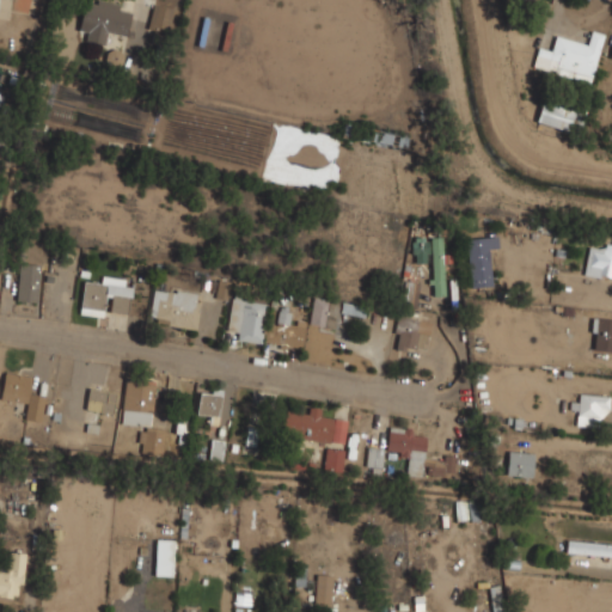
[(106,34),(126,37),(132,11),(83,1),(78,26),(89,29),(86,42),(103,46),(106,34)]
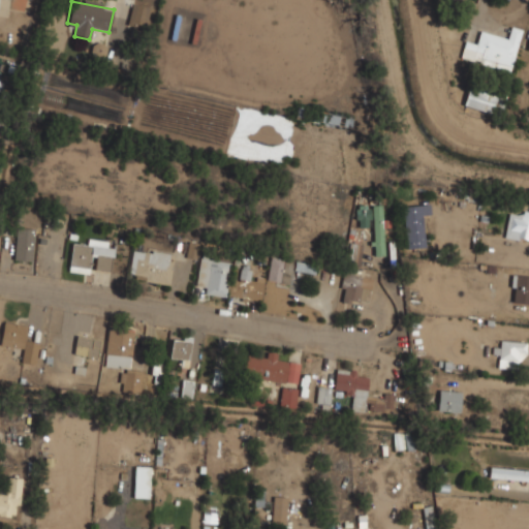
[(149,7),(131,3),(126,24),(144,28),(149,7)]
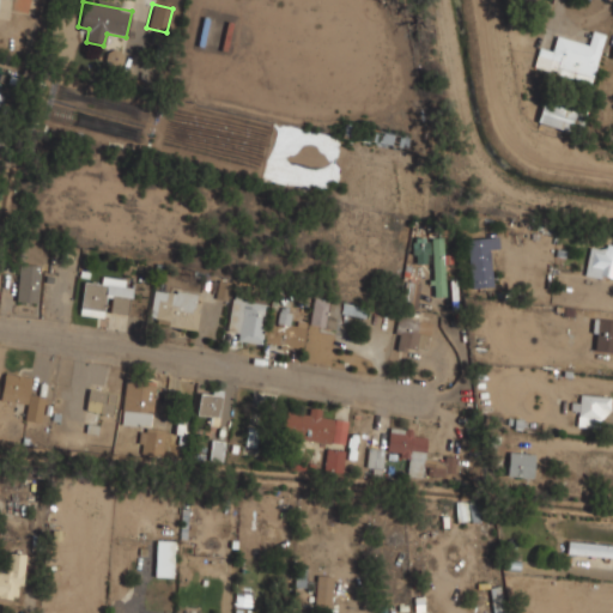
[(592,84),(604,34),(592,31),(588,43),(554,35),(551,49),(538,46),(532,68),(592,84)]
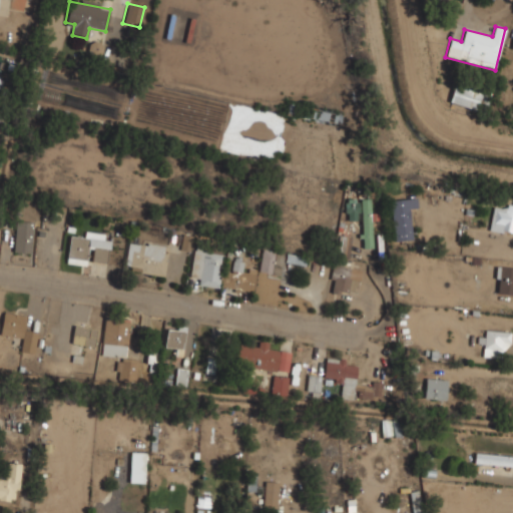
[(449,101),(485,112),(490,95),(454,85),(449,101)]
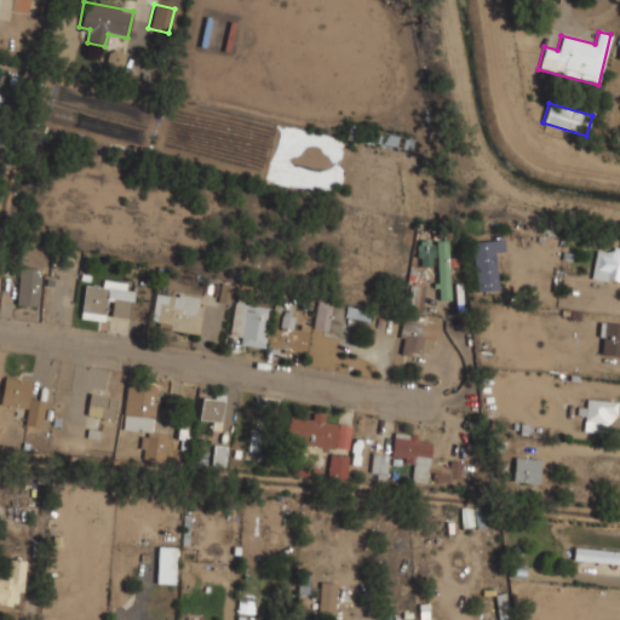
[(432,265),(432,225),(415,225),(415,265),(432,265)]
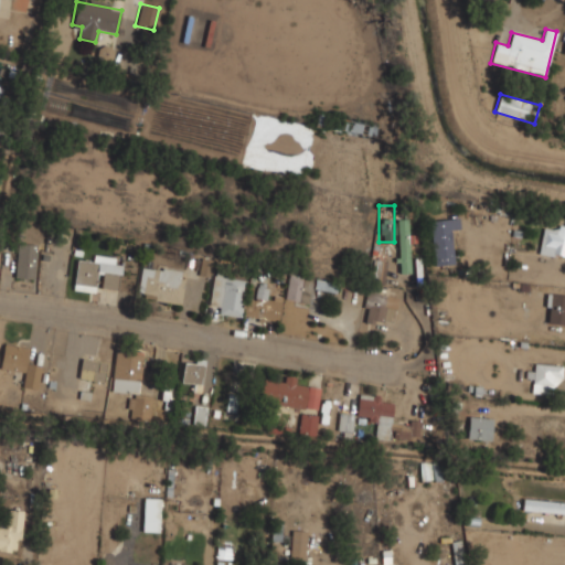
[(459,228),(458,217),(429,220),(433,266),(452,265),(450,228),(459,228)]
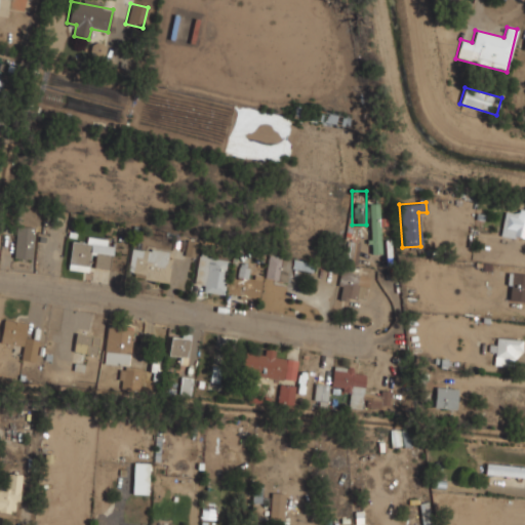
[(369,252),(379,252),(379,203),(369,203),(369,252)]
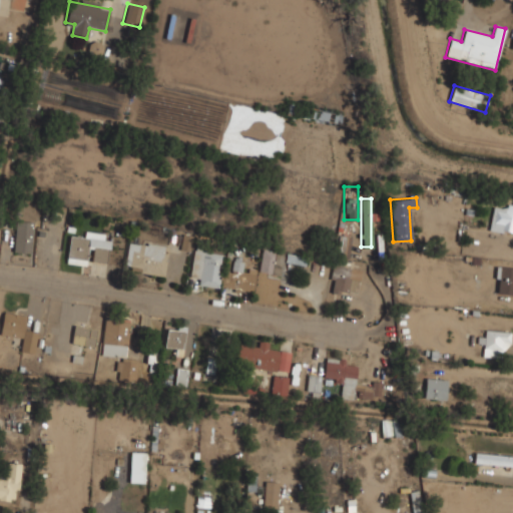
[(512,201),(512,206),(491,205),(490,230),(512,230),(512,201)]
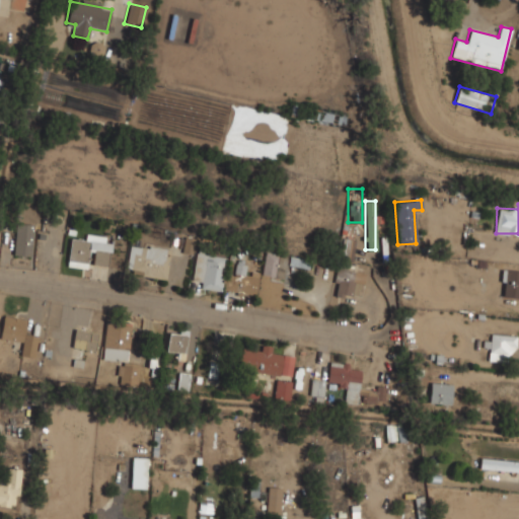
[(13,255),(31,256),(32,223),(15,222),(13,255)]
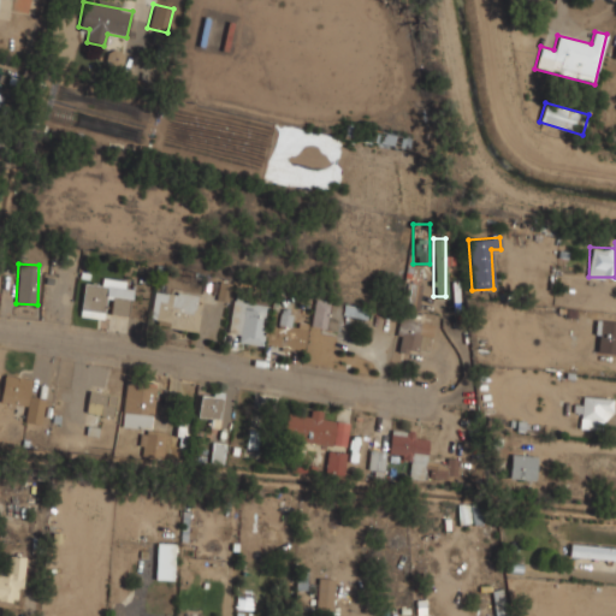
[(78,315),(106,319),(106,314),(126,318),(130,288),(83,282),(78,315)]
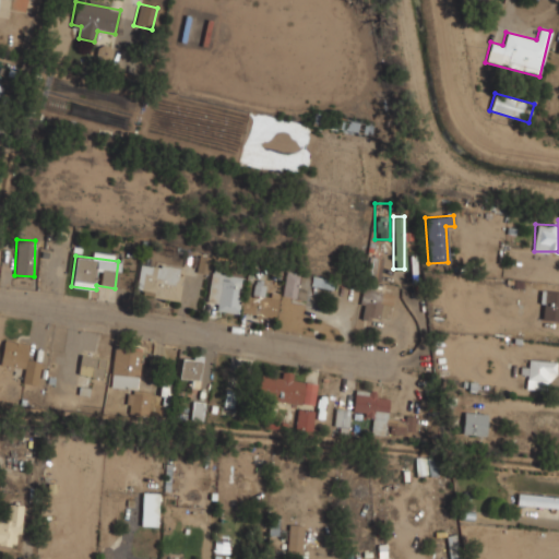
[(197,273),(209,274),(210,257),(199,256),(197,273)]
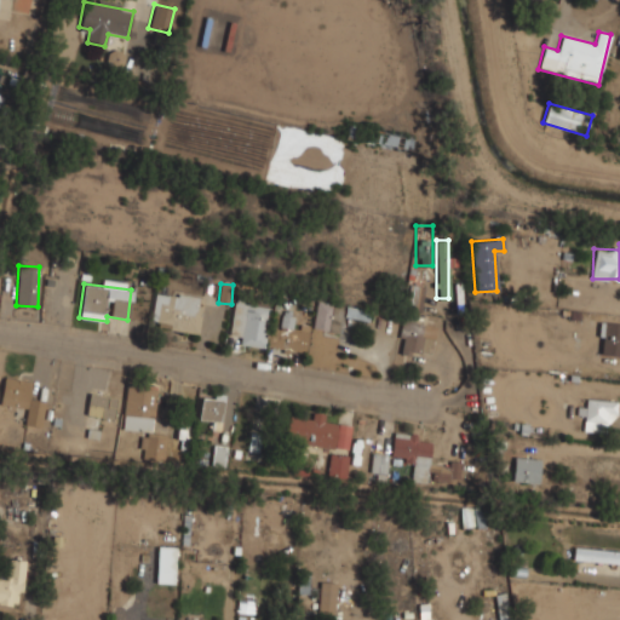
[(423,310),(424,286),(411,285),(408,309),(423,310)]
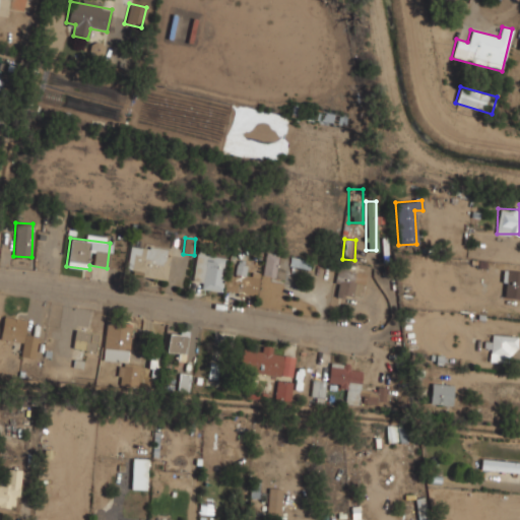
[(166,279),(170,247),(129,242),(125,273),(166,279)]
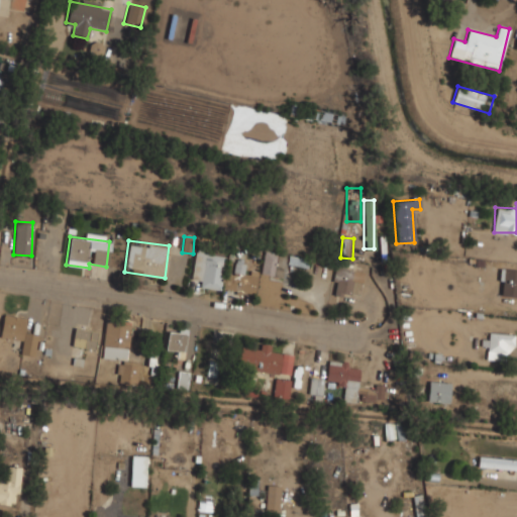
[(226,253),(194,249),(191,279),(199,280),(198,287),(253,294),(256,275),(242,274),(244,264),(225,262),(226,253)]
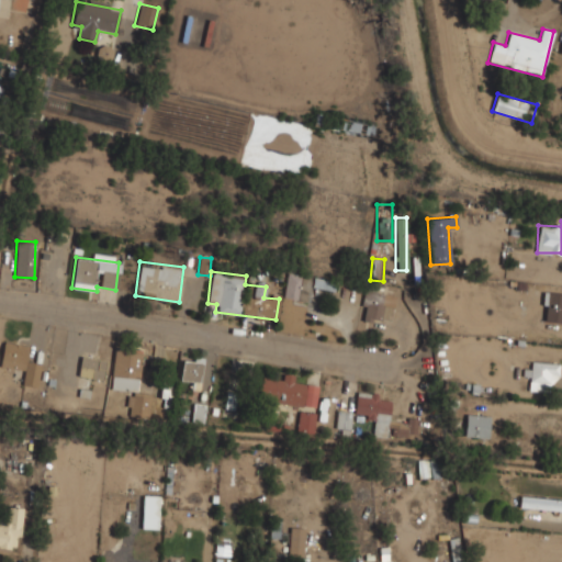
[(311,278),(288,272),(282,296),(305,302),(311,278)]
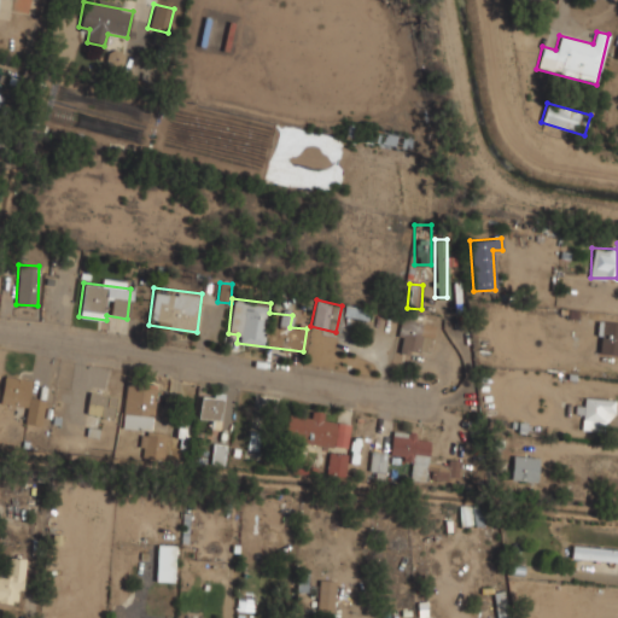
[(367,310),(345,305),(343,315),(365,320),(367,310)]
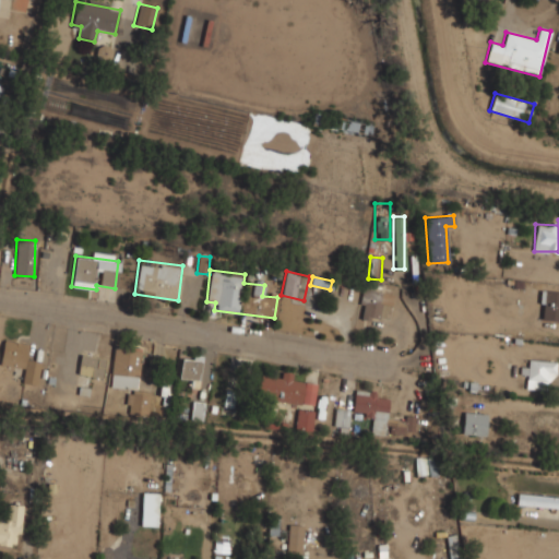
[(558,289),(538,289),(538,320),(558,320),(558,289)]
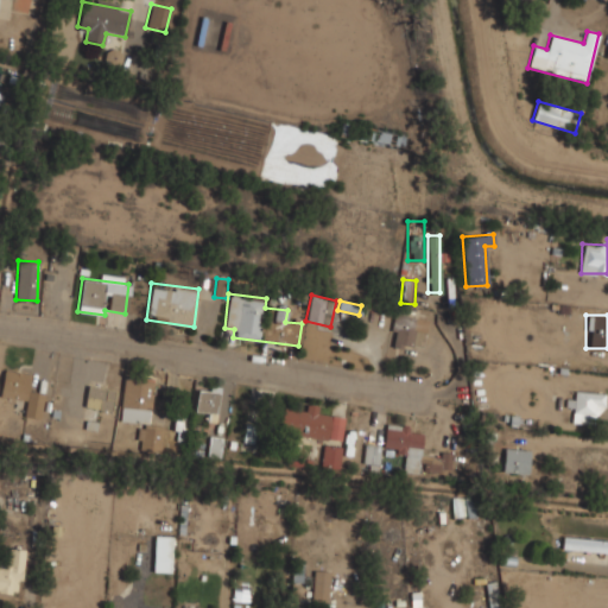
[(392,348),(424,348),(424,316),(392,316),(392,348)]
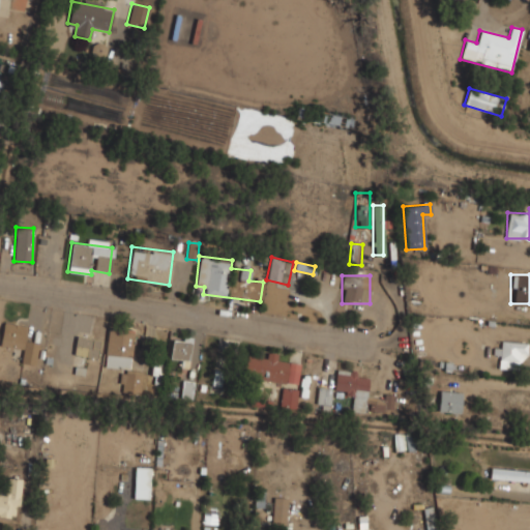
[(22,348),(20,362),(34,364),(38,342),(26,341),(28,325),(4,322),(1,345),(22,348)]
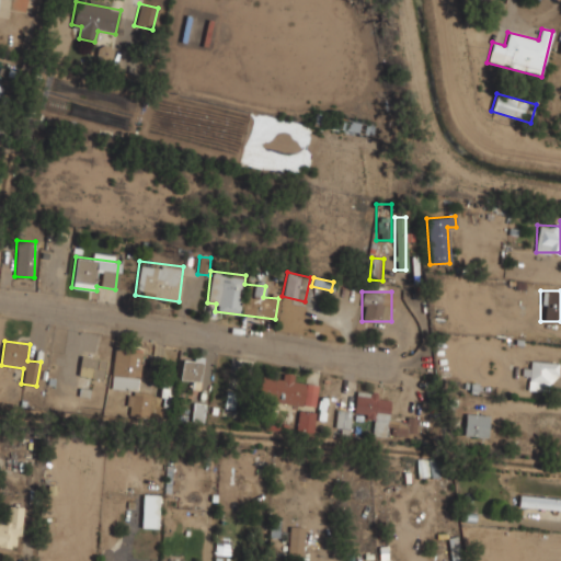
[(138,392),(140,348),(113,346),(110,389),(127,390),(126,415),(148,418),(149,392),(138,392)]
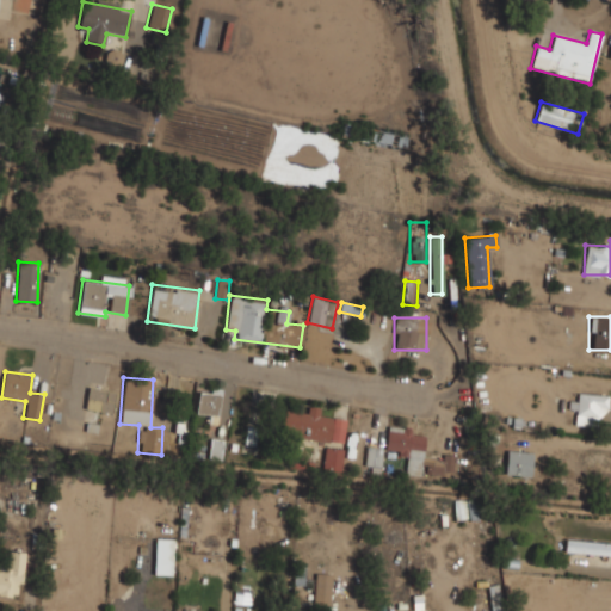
[(213,423),(222,392),(202,384),(193,411),(208,415),(207,421),(213,423)]
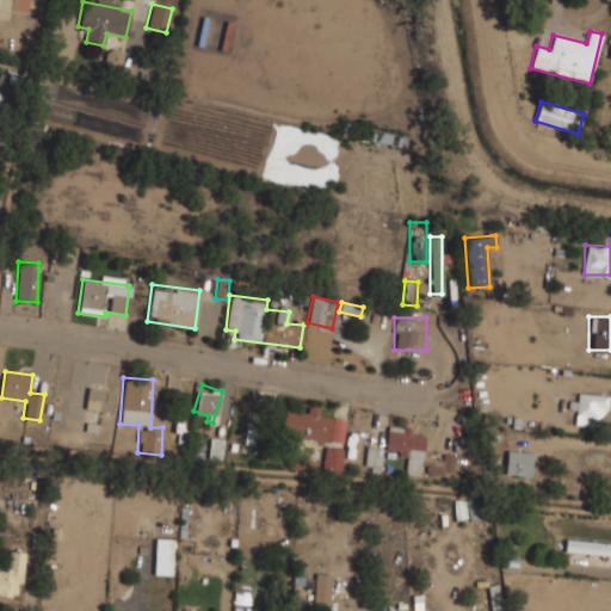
[(115,389),(87,387),(85,409),(112,412),(115,389)]
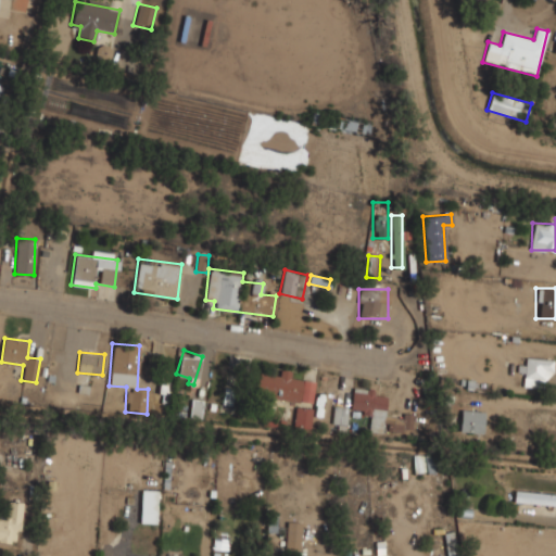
[(542,378),(553,378),(553,357),(522,357),(522,387),(542,387),(542,378)]
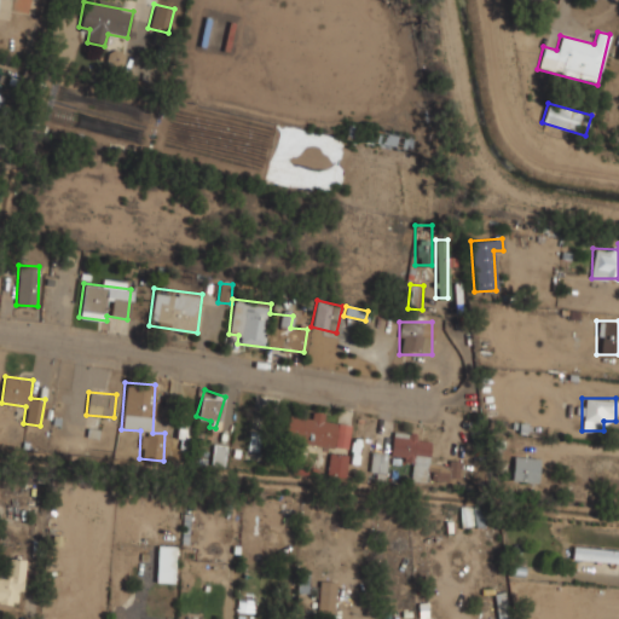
[(288,412),(284,439),(346,450),(351,422),(288,412)]
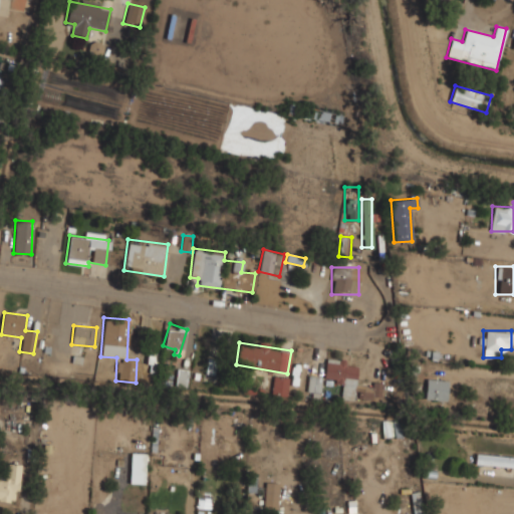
[(218,357),(207,356),(205,374),(216,375),(218,357)]
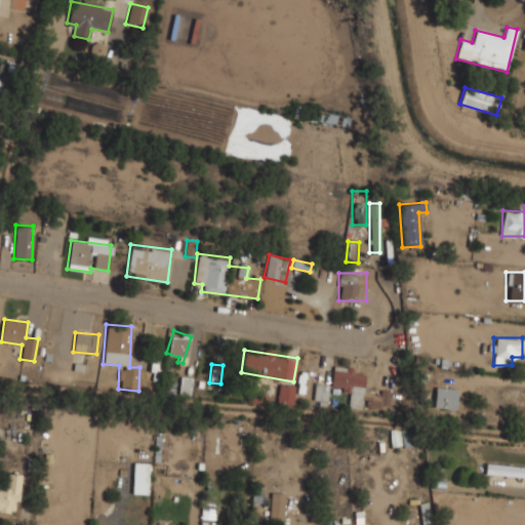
[(348,407),(362,408),(365,370),(332,367),(330,389),(349,391),(348,407)]
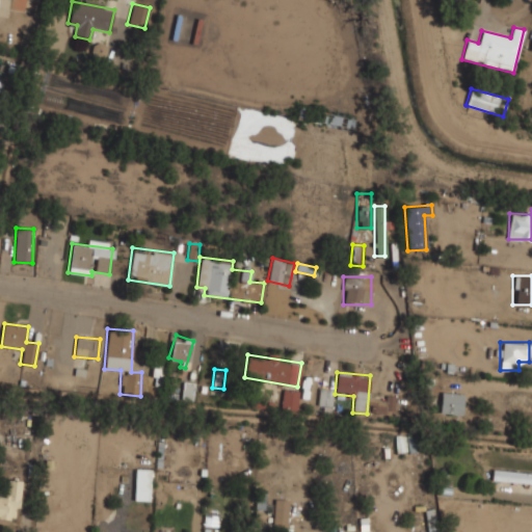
[(181,398),(191,399),(193,382),(183,381),(181,398)]
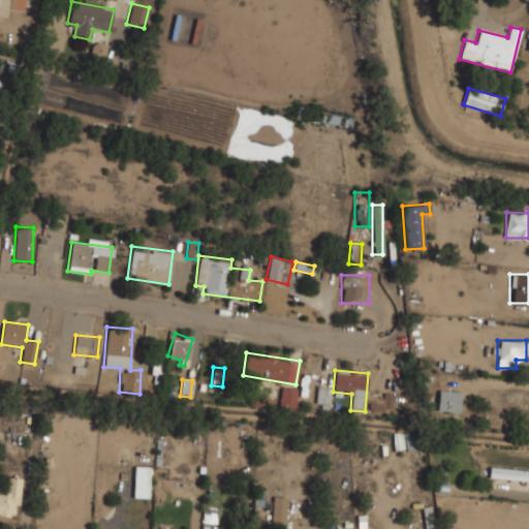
[(278,406),(294,408),(297,389),(280,386),(278,406)]
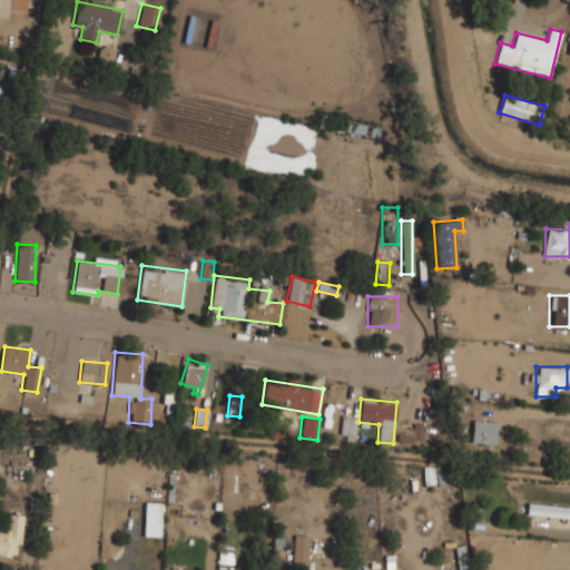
[(354,434),(354,418),(341,418),(341,434),(354,434)]
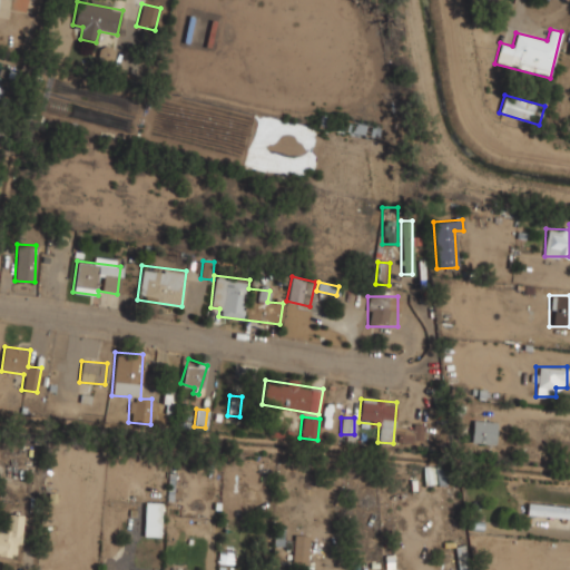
[(495,443),(497,421),(472,419),(470,441),(495,443)]
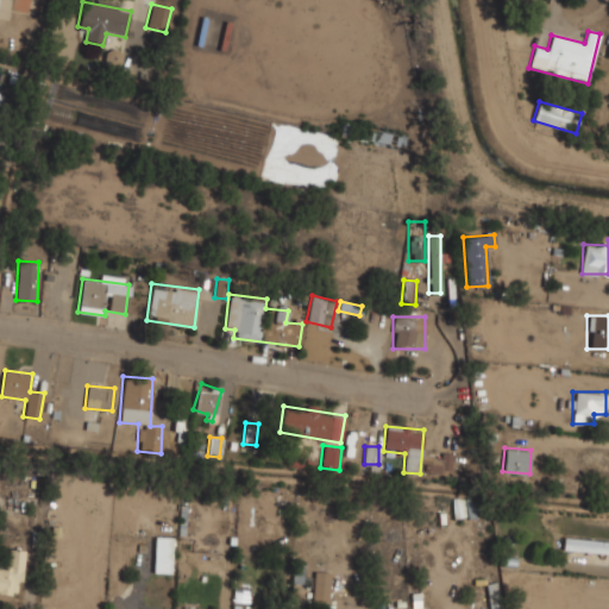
[(452,465),(445,453),(422,465),(429,477),(452,465)]
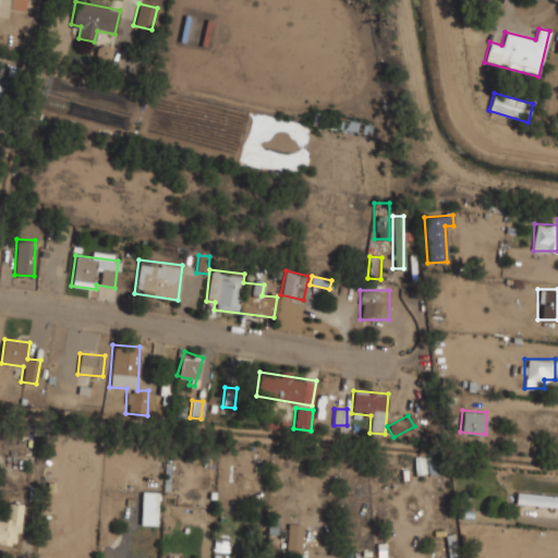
[(414,474),(436,473),(435,456),(413,457),(414,474)]
